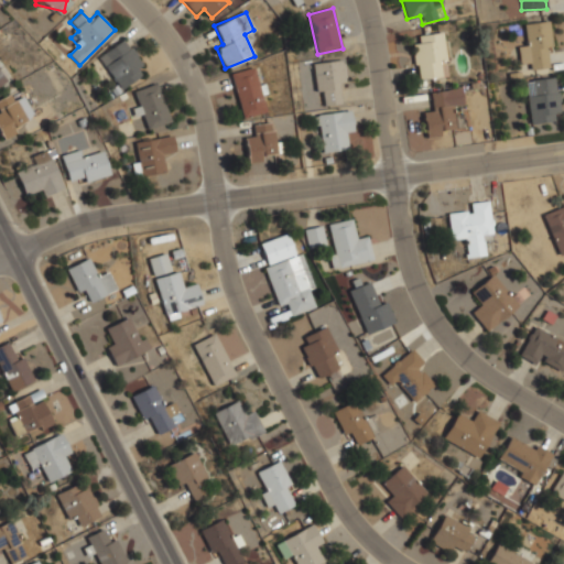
[(555,66),(549,20),(525,23),(529,44),(518,45),(521,71),(555,66)]
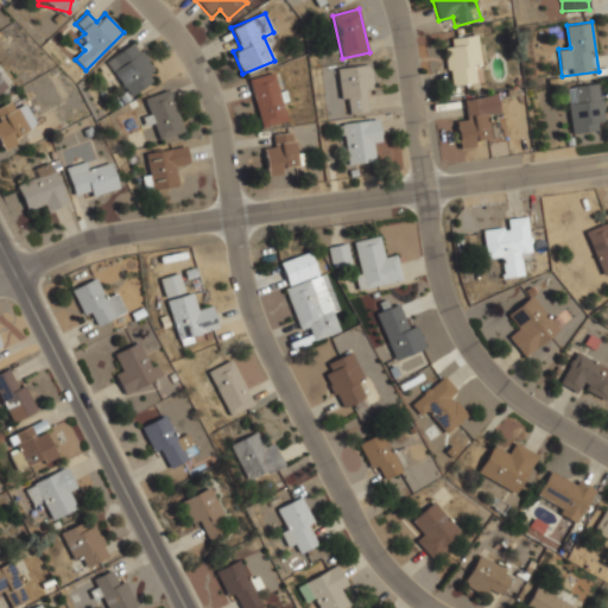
[(475,83),(474,69),(482,69),(479,32),(454,35),(455,46),(444,48),(448,86),(475,83)]
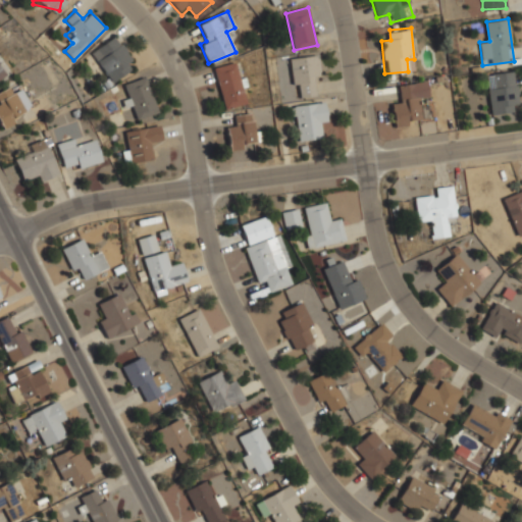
[(136,65),(114,35),(90,52),(111,83),(136,65)]
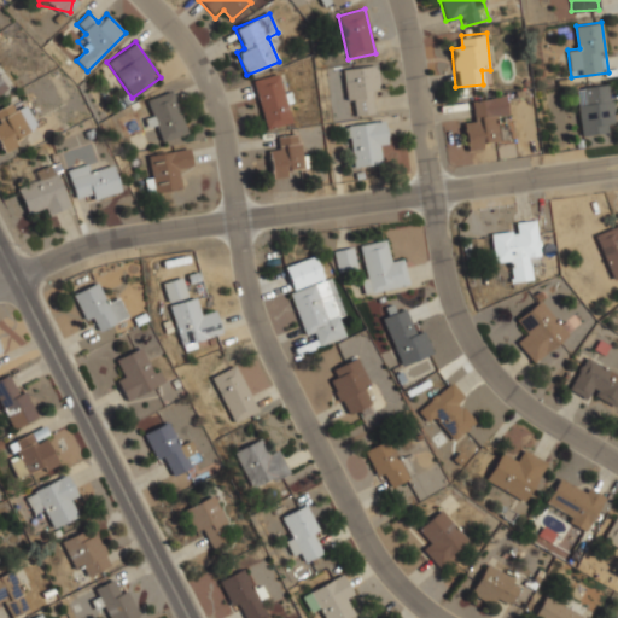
[(343,69),(350,117),(373,114),(371,89),(380,88),(378,64),(343,69)]
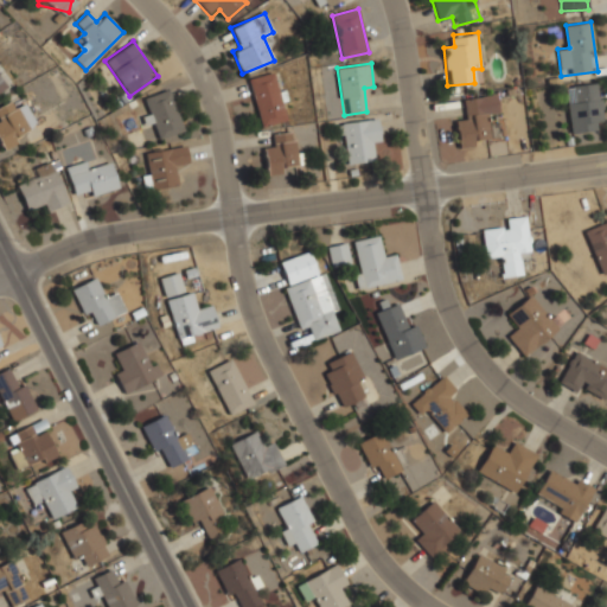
[(261,128),(289,120),(276,71),(248,78),(261,128)]
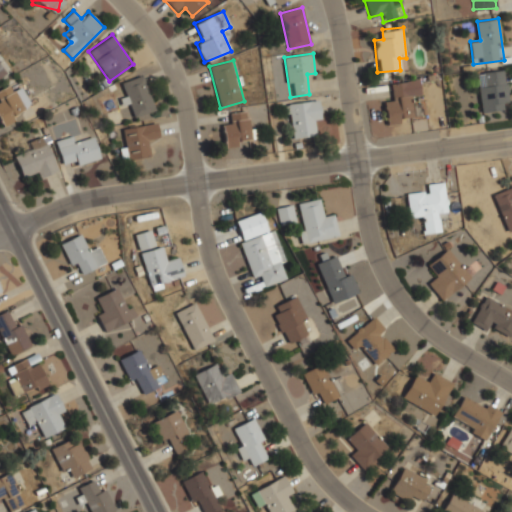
[(476,72),(481,113),(502,110),(501,101),(510,100),(506,69),(476,72)]
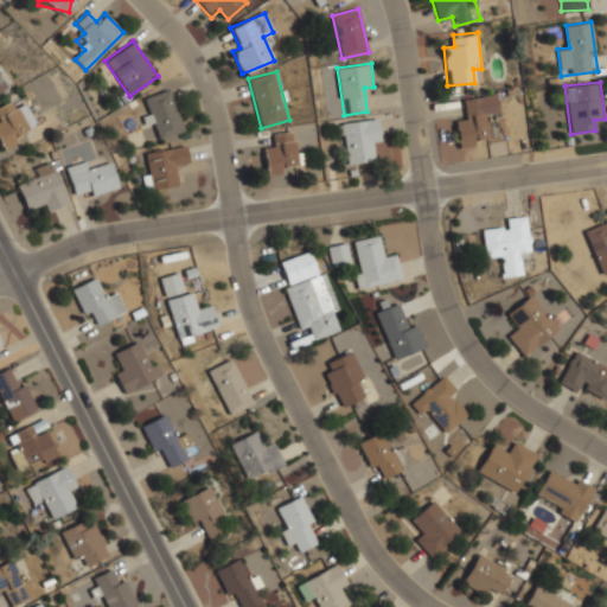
[(183,131),(168,89),(141,97),(155,140),(183,131)]
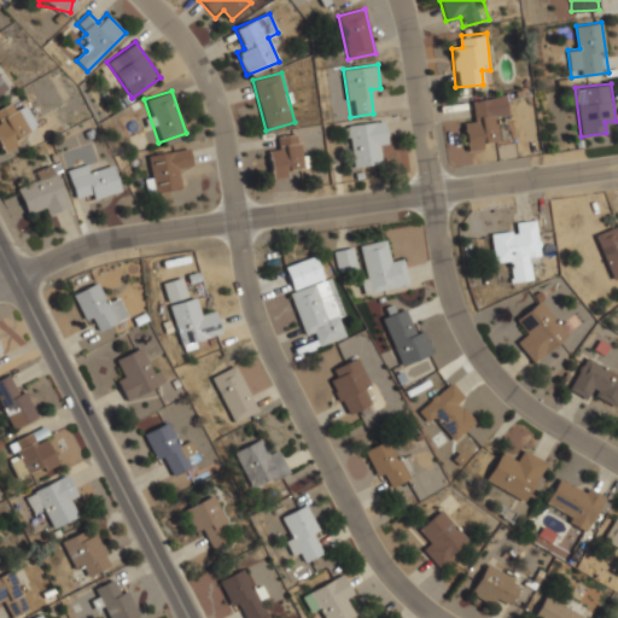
[(466,149),(512,141),(505,95),(471,100),(473,121),(462,122),(466,149)]
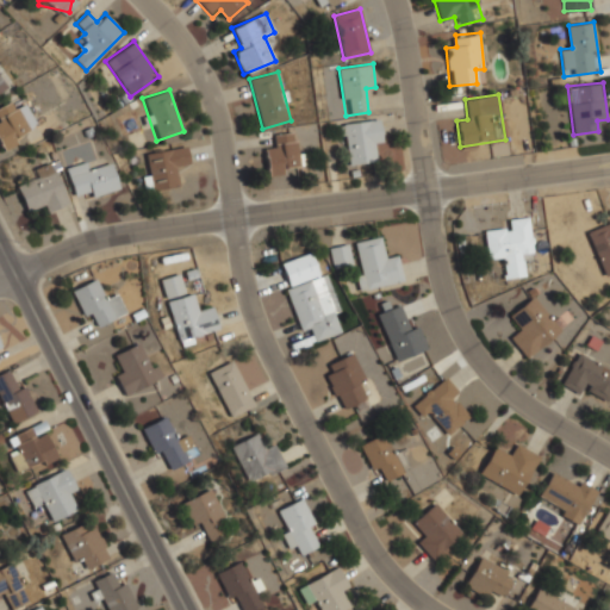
[(24,142),(20,134),(29,130),(13,99),(0,106),(0,147),(2,151),(24,142)]
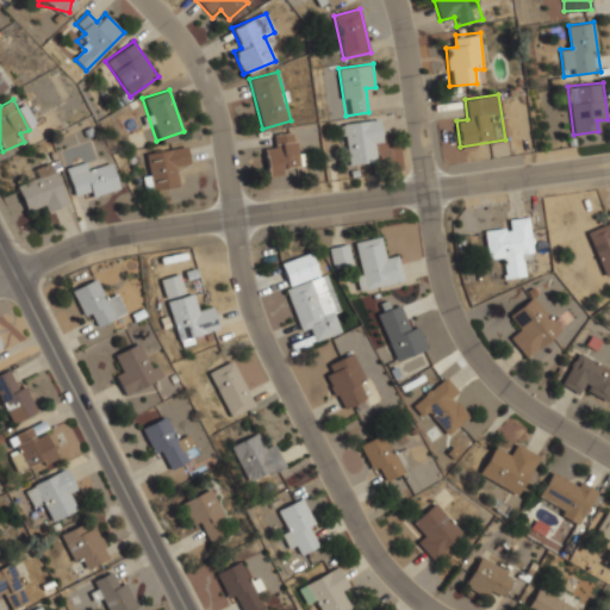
[(372,147),(383,145),(380,119),(335,123),(336,136),(346,135),(349,165),(373,162),(372,147)]
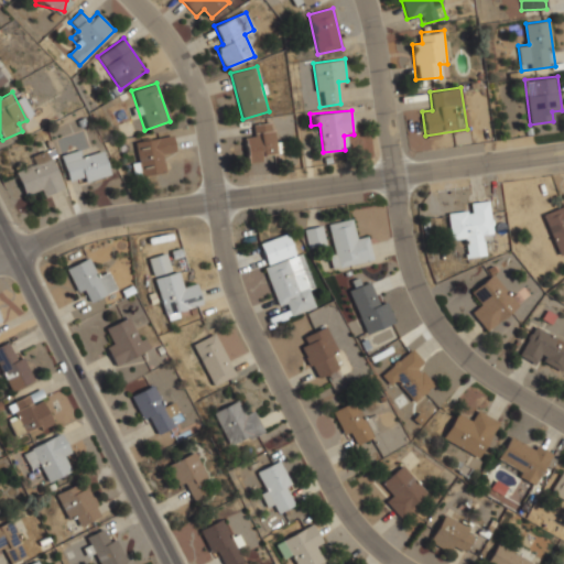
[(273,122),(253,123),(255,136),(245,137),(247,162),(278,159),(273,122)]
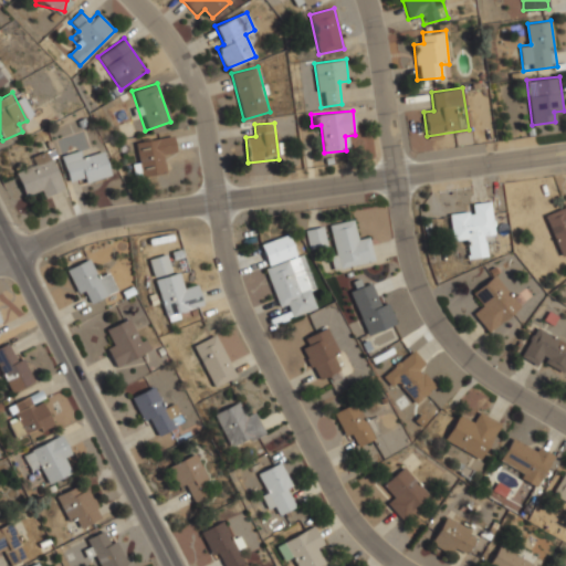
[(173,136),(136,139),(138,176),(166,174),(164,154),(174,153),(173,136)]
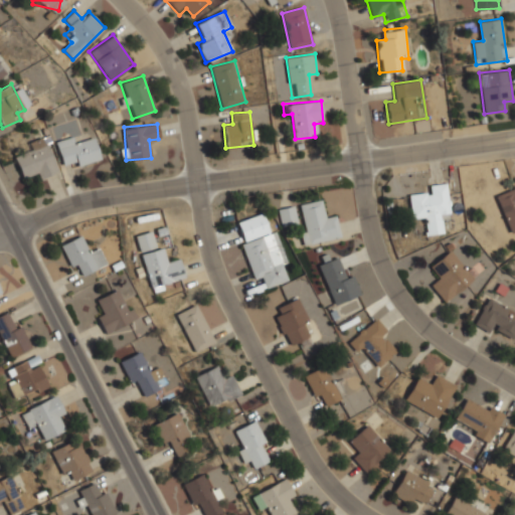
[(28,142),(32,152),(14,158),(21,177),(34,172),(37,180),(57,172),(45,136),(28,142)]
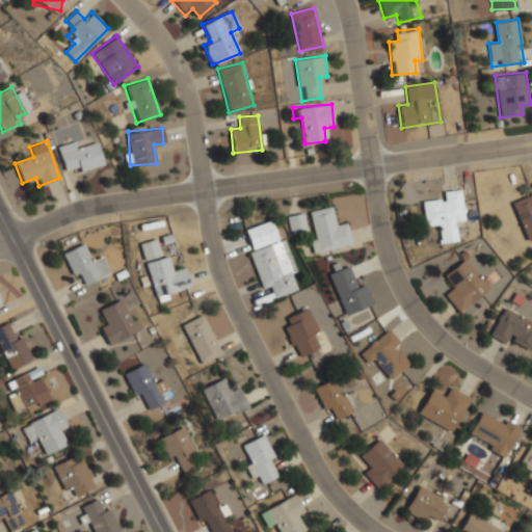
[(63,167),(74,164),(76,173),(103,165),(97,143),(79,149),(76,140),(57,145),(63,167)]
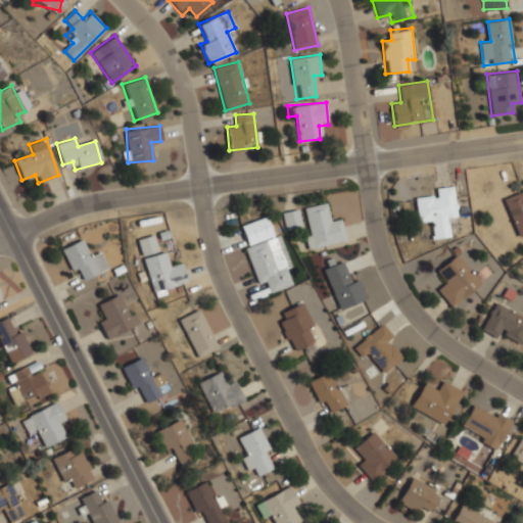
[(415,197),(418,222),(430,221),(433,239),(449,236),(446,218),(457,217),(453,186),(436,188),(437,195),(415,197)]
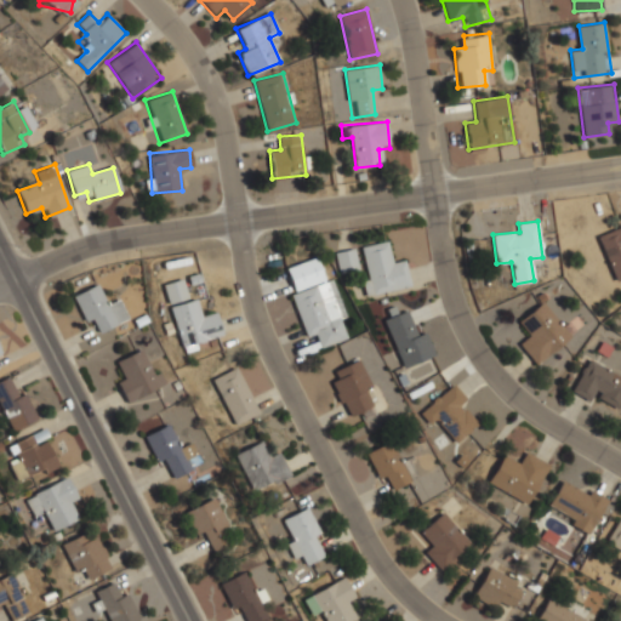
[(620,226),(597,235),(615,281),(620,278),(620,226)]
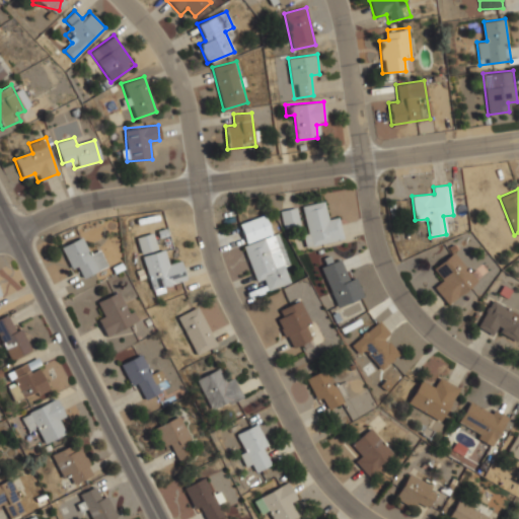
[(305,247),(343,238),(338,217),(327,219),(323,201),(301,206),(308,233),(302,234),(305,247)]
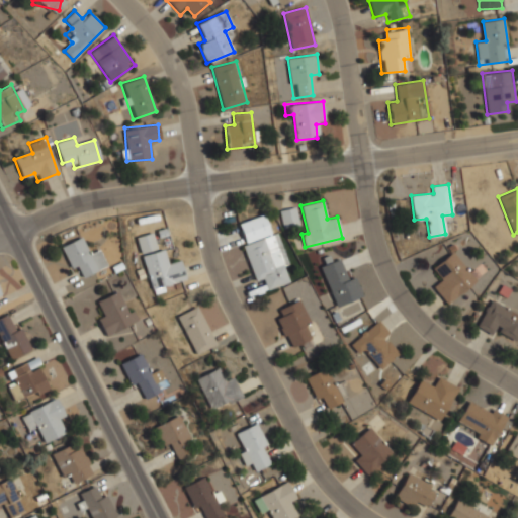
[(280,209),(282,228),(298,226),(295,207),(280,209)]
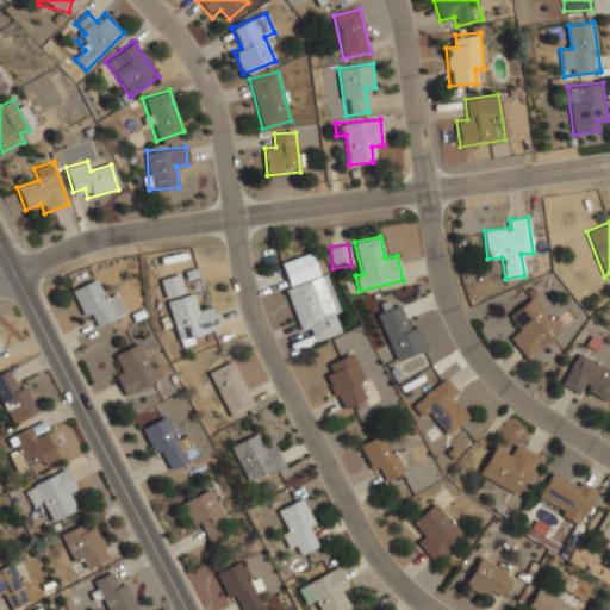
[(280,262),(288,285),(318,275),(311,253),(280,262)]
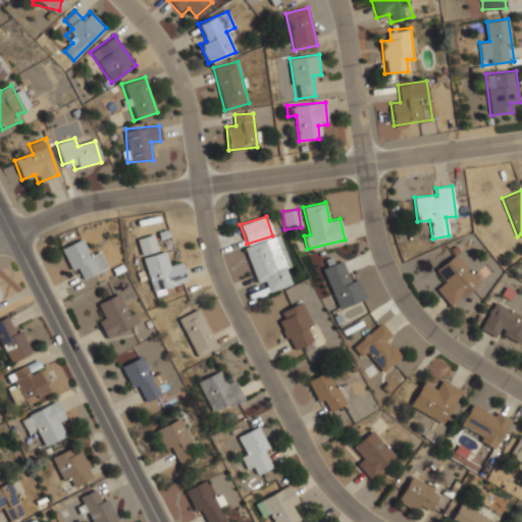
[(142,255),(158,250),(154,233),(137,239),(142,255)]
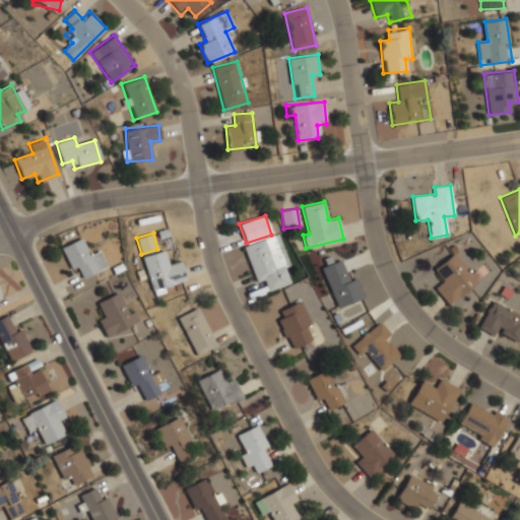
[(255,281),(264,279),(267,290),(289,283),(275,236),(244,245),(255,281)]
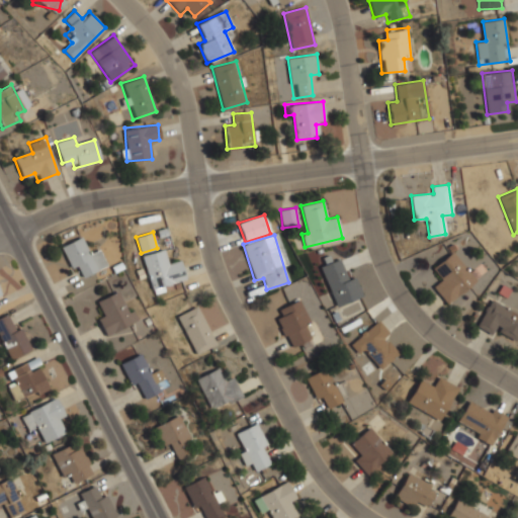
[(71,268),(77,265),(82,277),(106,266),(99,249),(89,254),(82,237),(61,246),(71,268)]
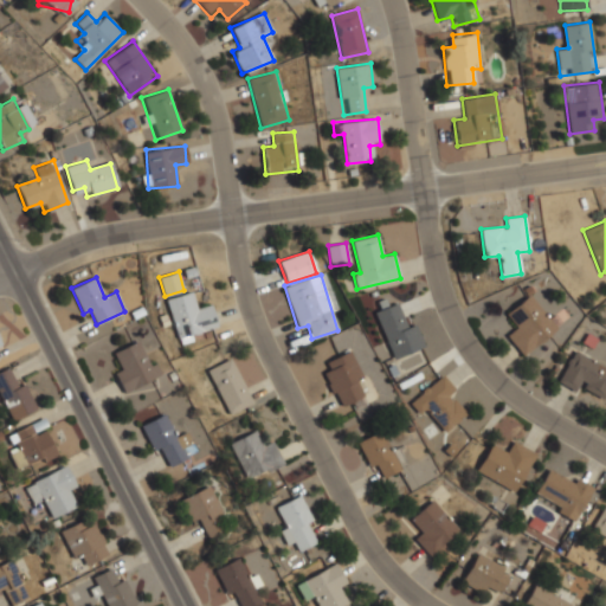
[(167,298),(178,339),(218,329),(211,304),(197,308),(193,291),(167,298)]
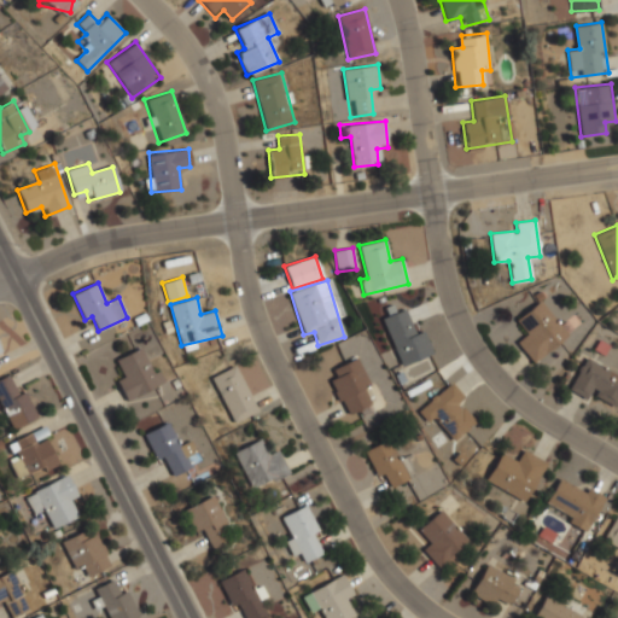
[(532,362),(569,334),(541,299),(516,320),(526,333),(517,342),(532,362)]
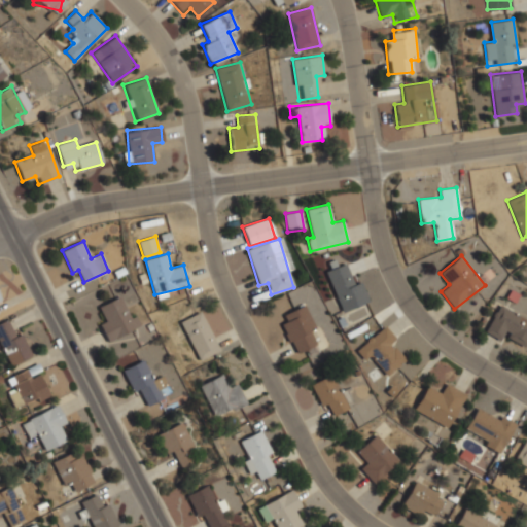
[(369,302),(361,281),(353,284),(346,262),(326,270),(342,311),(369,302)]
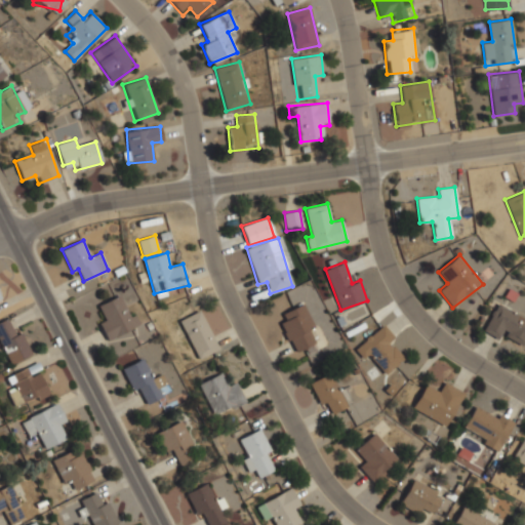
[(97,305),(105,320),(98,322),(107,339),(140,324),(135,314),(129,317),(120,294),(97,305)]
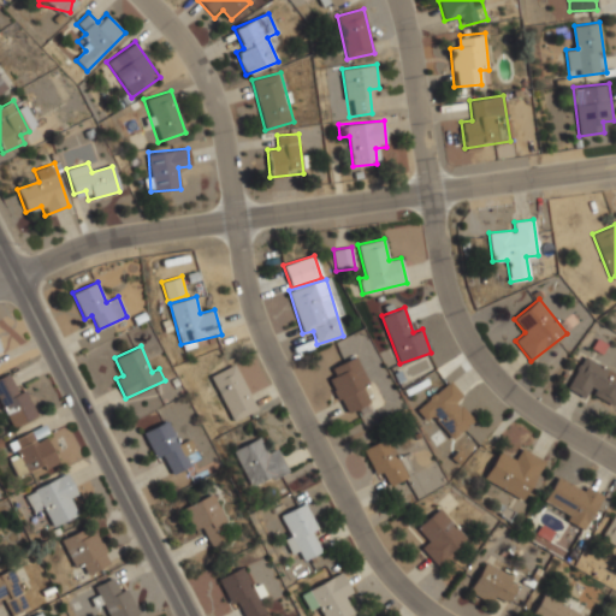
[(345,413),(369,402),(362,385),(367,383),(356,356),(327,368),(345,413)]
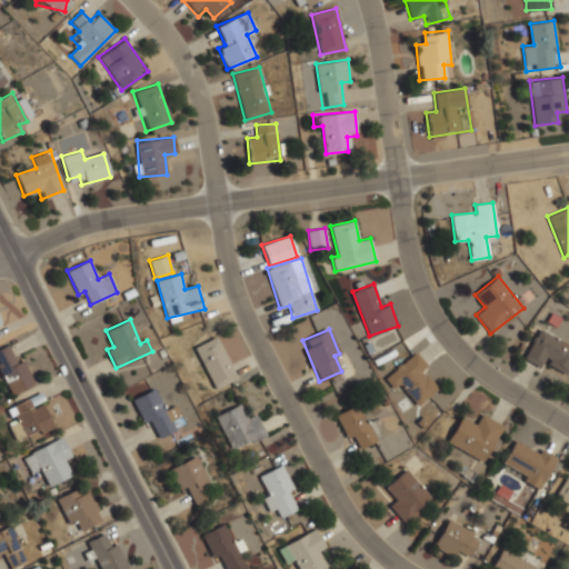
[(522,358),(541,368),(545,362),(566,375),(568,368),(568,345),(539,329),(522,358)]
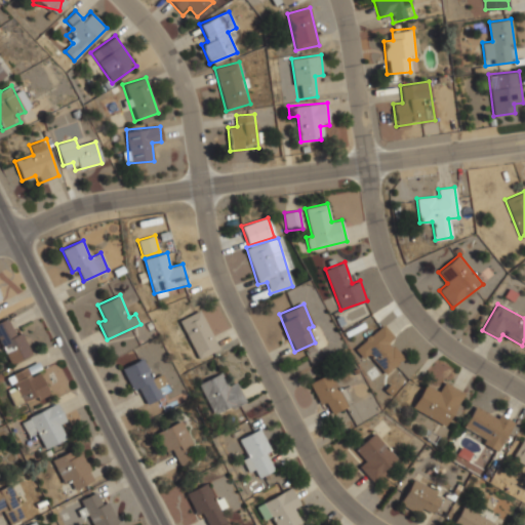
[(179,320),(198,358),(218,349),(200,310),(179,320)]
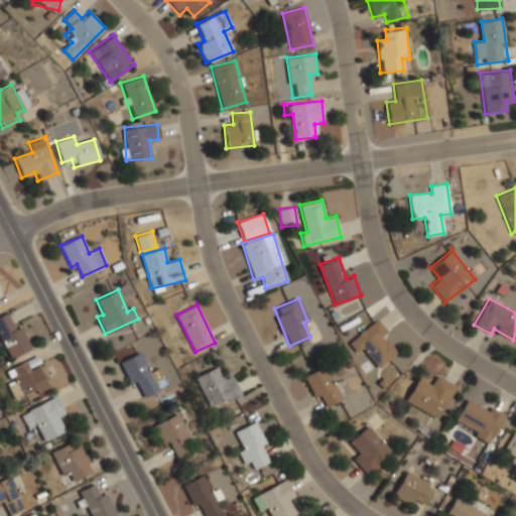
[(0,314),(0,339),(9,359),(30,349),(11,309),(0,314)]
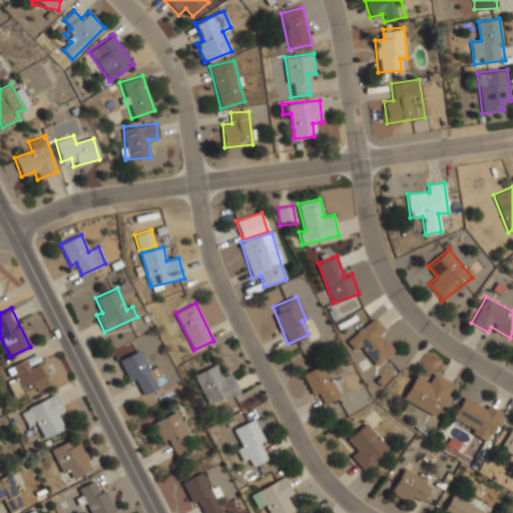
[(394,352),(381,334),(385,330),(376,318),(347,339),(355,351),(361,346),(375,366),(394,352)]
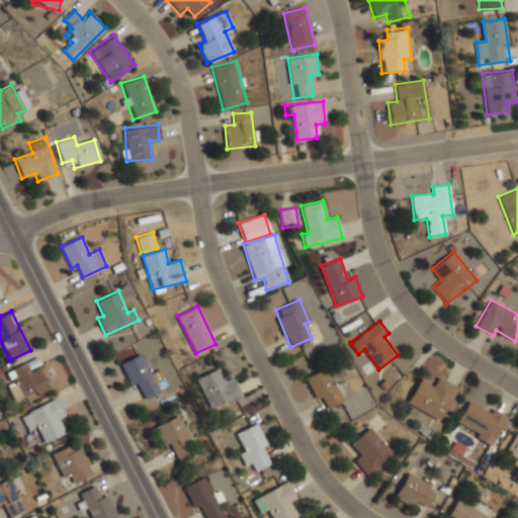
[(120,362),(131,384),(137,382),(144,398),(168,386),(159,368),(150,372),(141,353),(120,362)]
